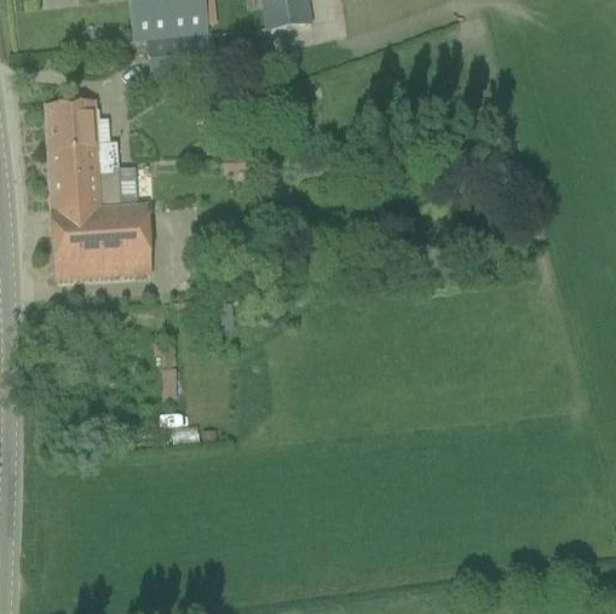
[(130,0),(133,41),(149,40),(208,33),(205,0),(130,0)]
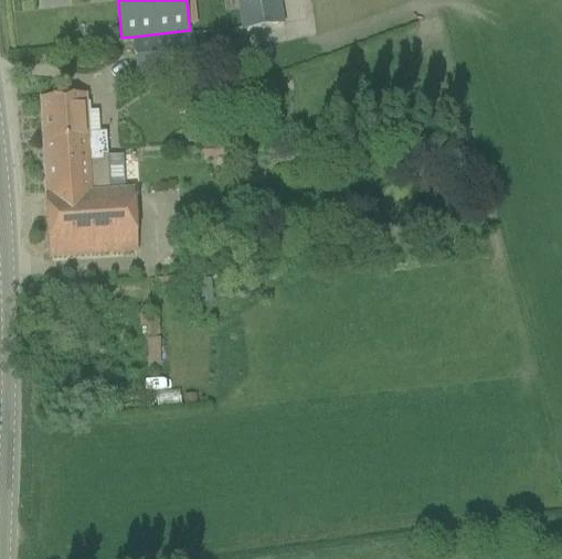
[(239,0),(244,27),(285,20),(282,0),(239,0)]
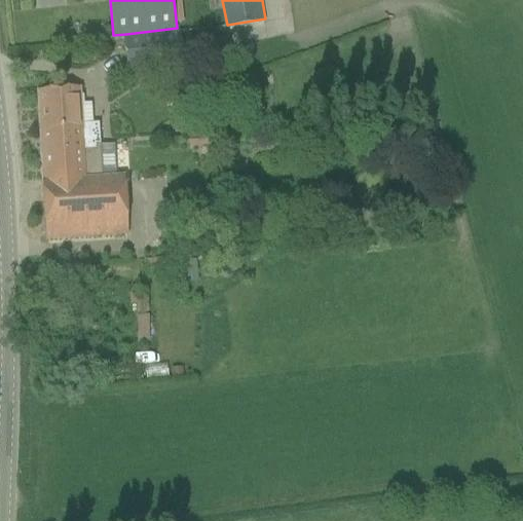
[(177,28),(126,34),(128,60),(183,54),(181,28),(177,28)]
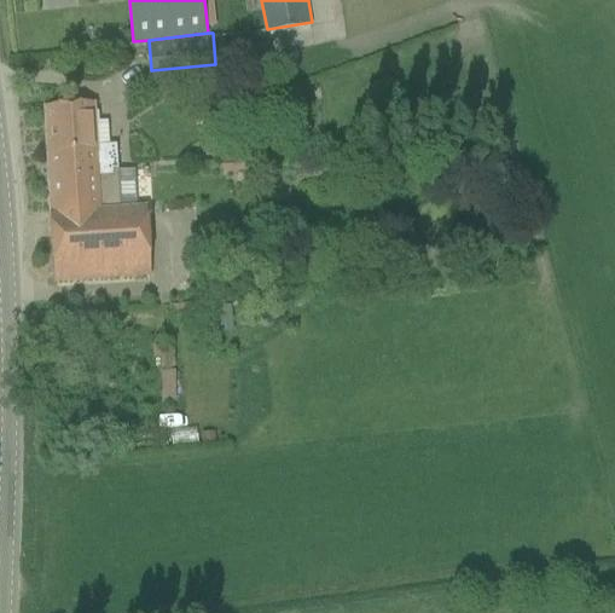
[(47,104),(50,149),(53,148),(53,145),(69,144),(70,158),(96,156),(97,173),(112,172),(111,166),(117,165),(120,165),(117,143),(98,144),(96,100),(47,104)]
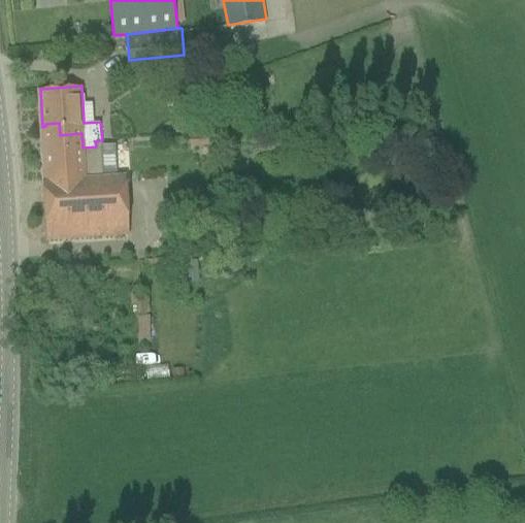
[(129,230),(125,173),(102,174),(100,140),(95,141),(96,146),(83,148),(81,133),(60,135),(59,123),(45,124),(45,126),(42,127),(46,178),(42,178),(46,236),(129,230)]
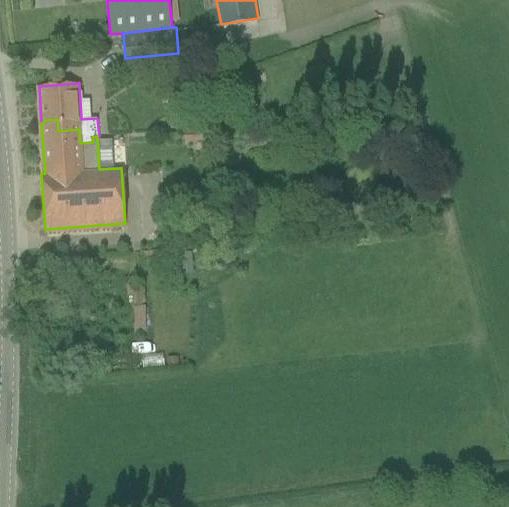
[(147,305),(136,306),(137,329),(148,329),(147,305)]
